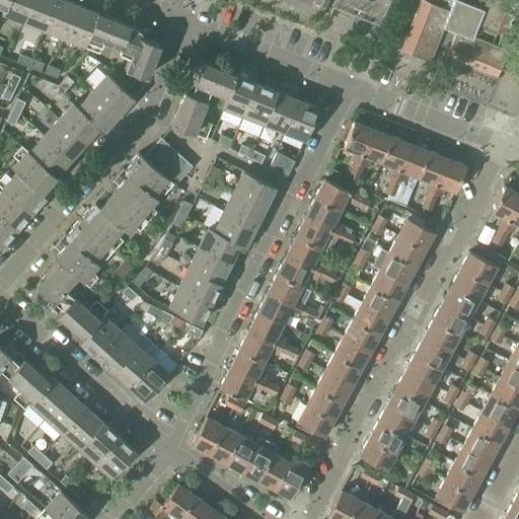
[(2,13),(22,21),(30,0),(6,0),(4,7),(2,13)]
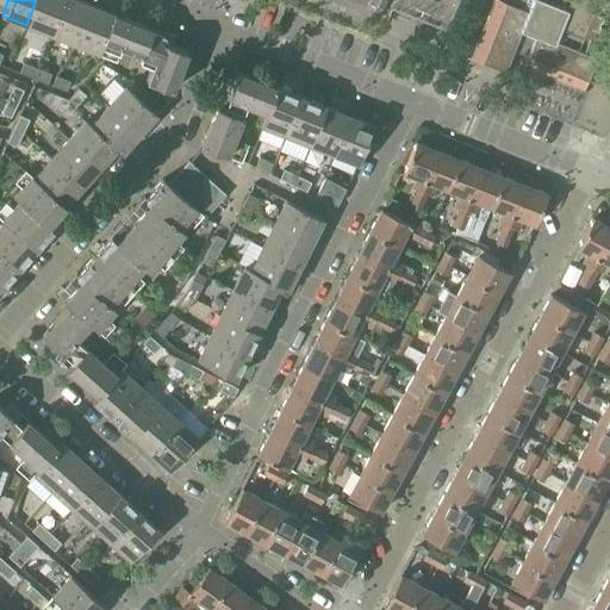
[(36,0),(26,25),(50,35),(63,0),(36,0)]
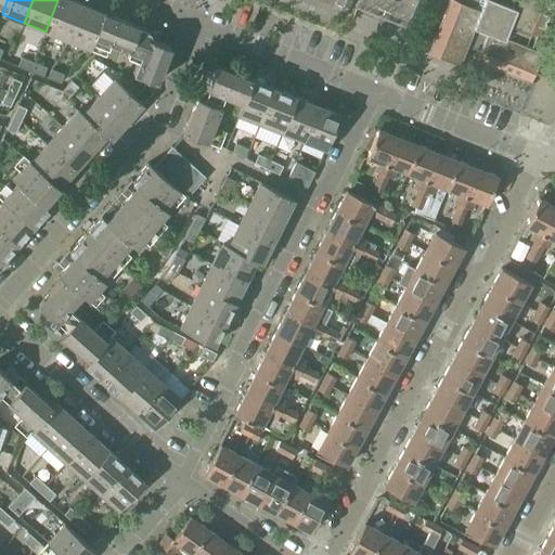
[(57,0),(46,31),(68,40),(82,5),(69,0),(57,0)]
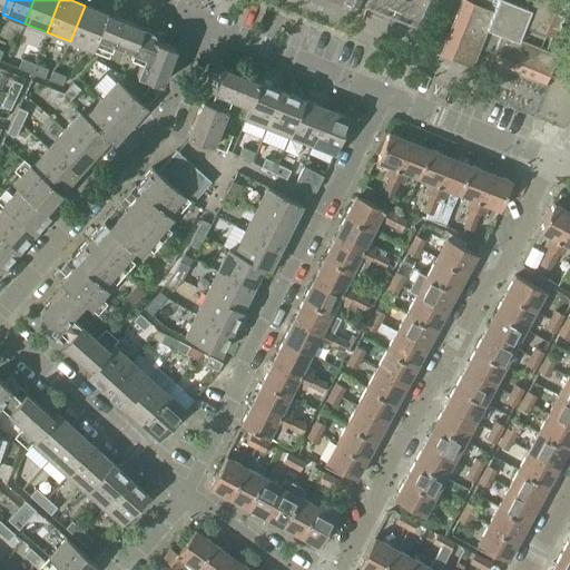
[(552,36),(561,13),(566,0),(461,0),(440,55),(471,67),(479,46),(493,51),(489,62),(544,85),(557,53),(546,48),(550,35),(552,36)]
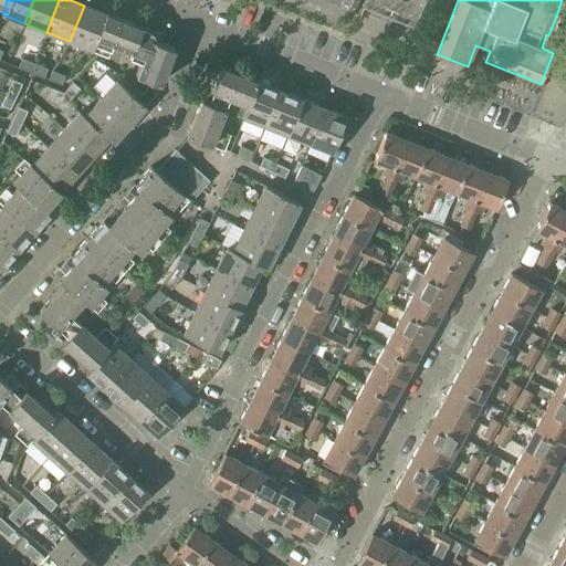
[(112,43),(143,56),(153,31),(140,27),(139,28),(84,6),(70,41),(107,55),(112,43)]
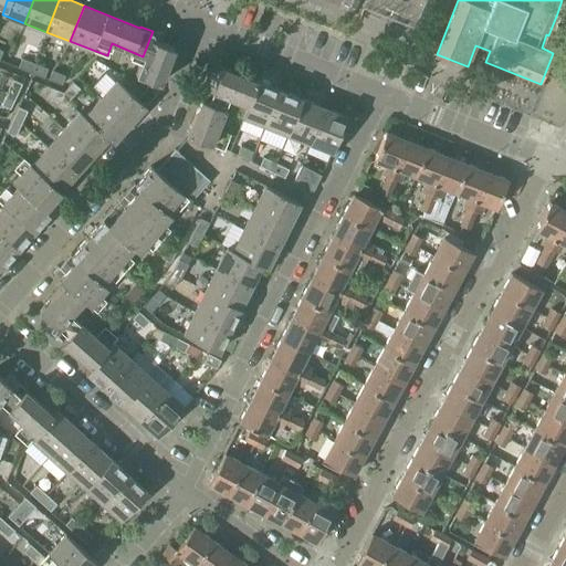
[(145,90),(137,98),(145,106),(154,96),(174,48),(159,42),(163,33),(156,31),(155,32),(153,31),(143,56),(135,74),(148,80),(145,90)]
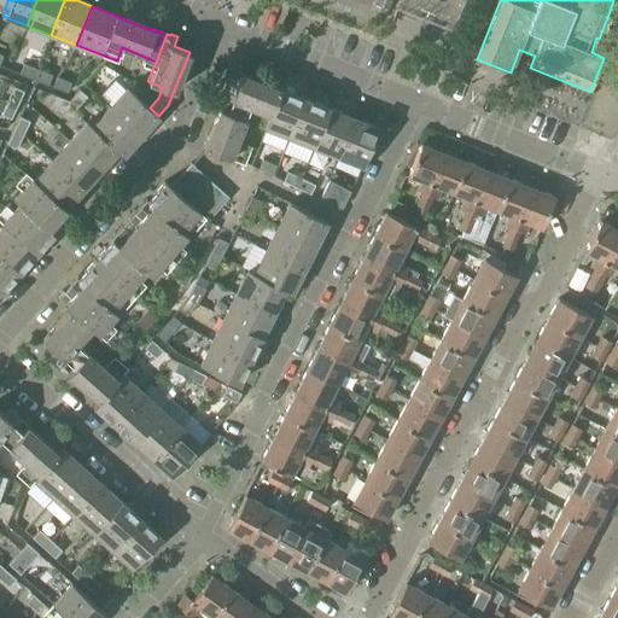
[(19,74),(34,80),(38,69),(23,64),(19,74)]
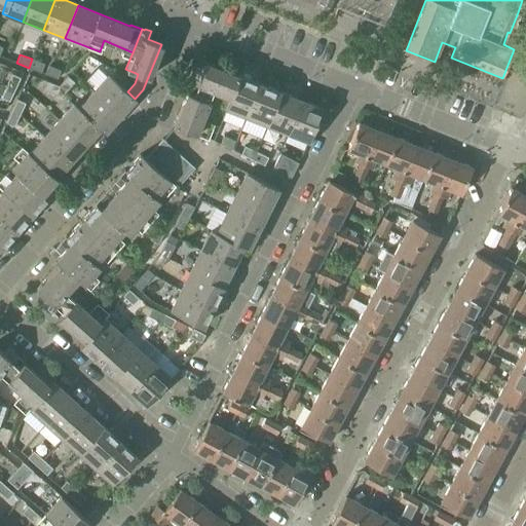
[(32,59),(29,68),(40,72),(44,64),(32,59)]
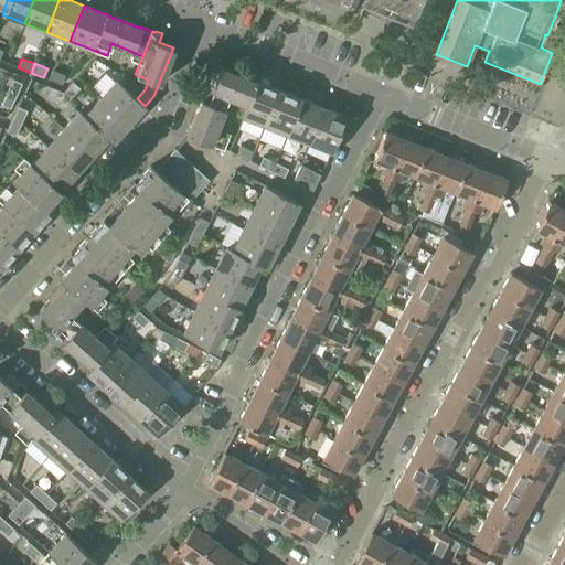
[(228,96),(245,104),(256,81),(221,66),(214,81),(205,77),(203,84),(205,85),(204,87),(228,96)]
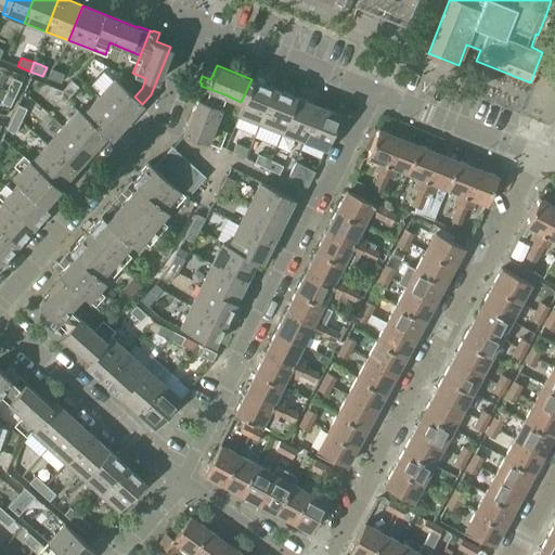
[(51,69),(47,78),(60,84),(64,74),(51,69)]
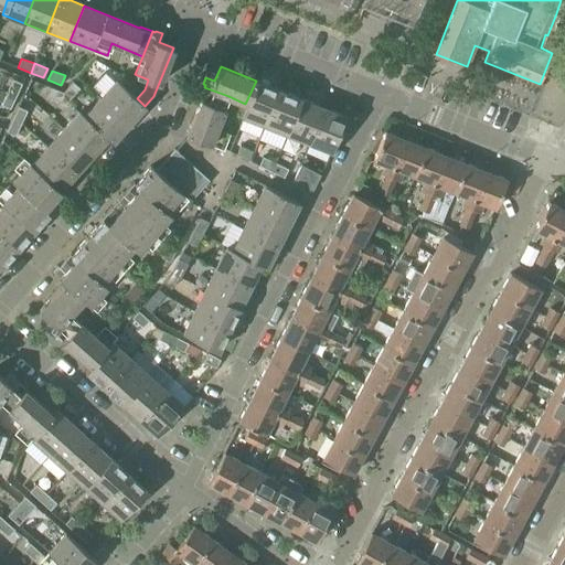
[(12,80),(7,92),(16,96),(22,84),(12,80)]
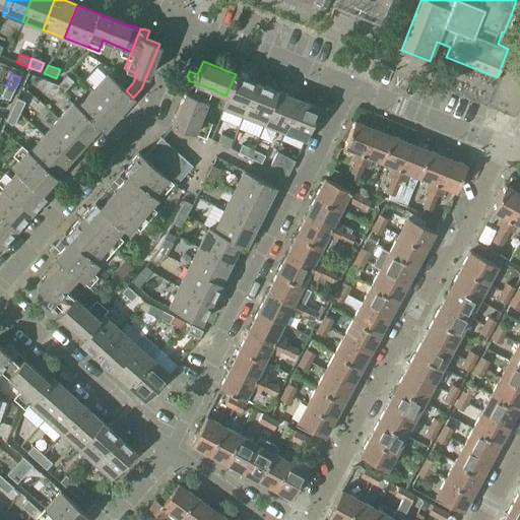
[(107,73),(92,90),(118,114),(133,98),(126,90),(107,73)]
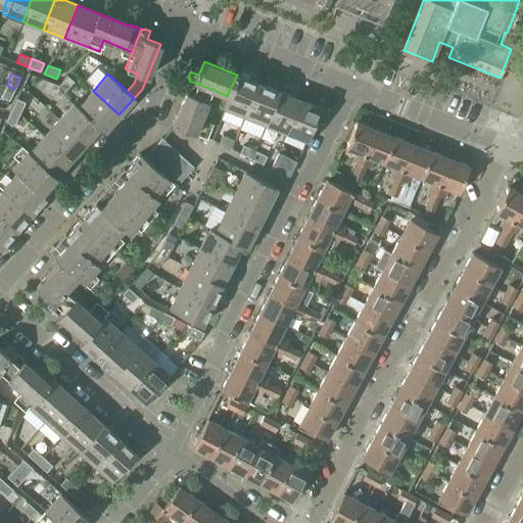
[(223,107),(243,115),(257,83),(237,75),(227,96),(223,107)]
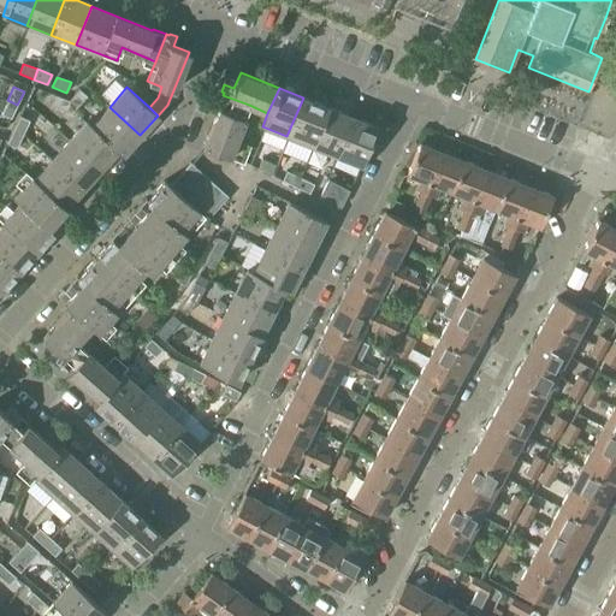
[(69,101),(71,113),(87,96),(78,89),(69,101)]
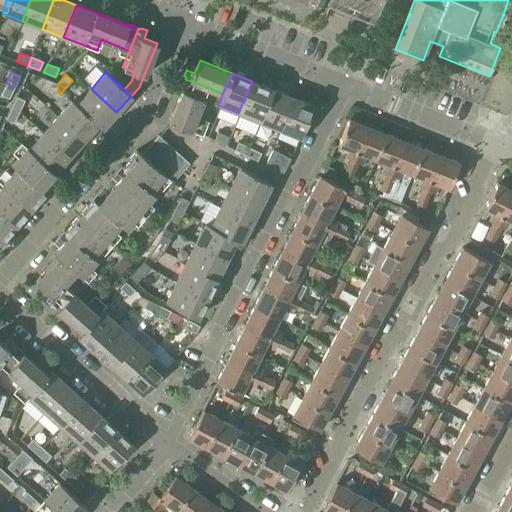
[(42,88),(59,94),(57,84),(46,79),(42,88)]
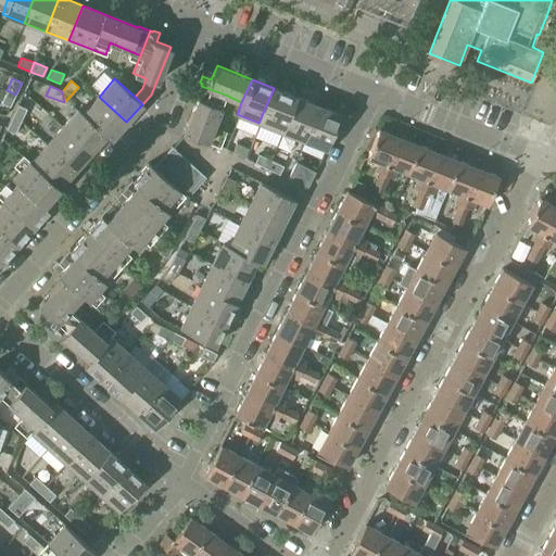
[(213,126),(225,95),(201,86),(196,98),(197,98),(184,133),(218,147),(225,131),(213,126)]
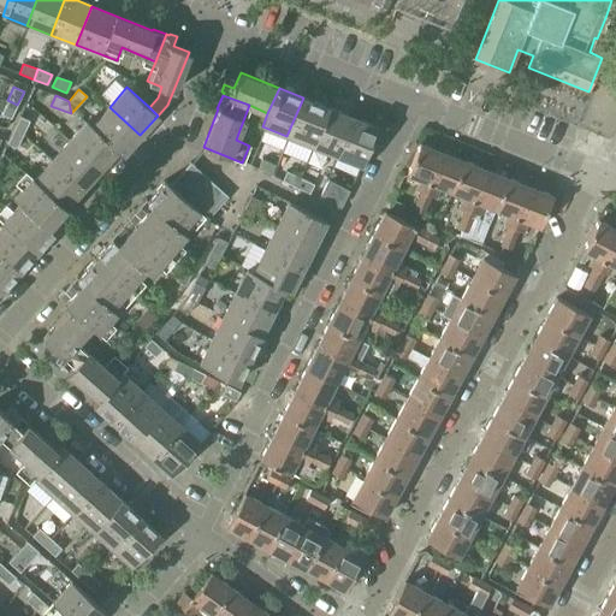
[(297,141),(312,147),(327,107),(303,98),(286,136),(297,141)]
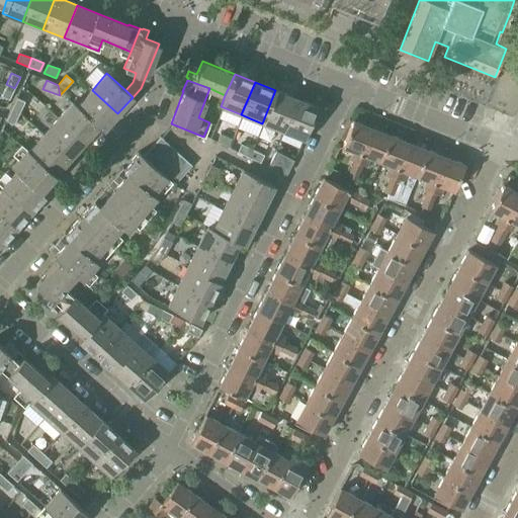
[(14,88),(6,84),(1,96),(9,100),(14,88)]
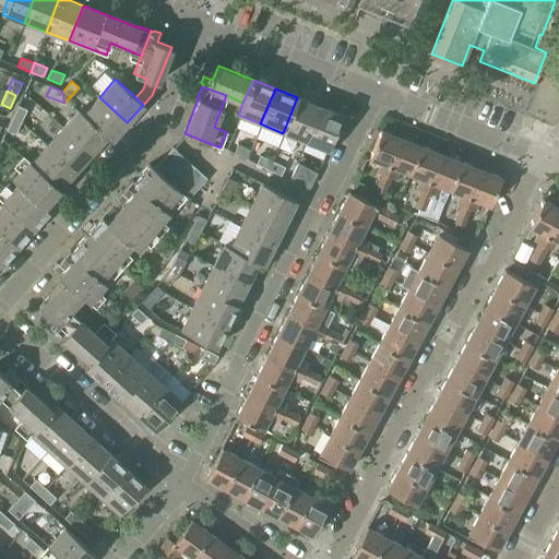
[(99,97),(83,115),(106,137),(110,141),(127,122),(99,97)]
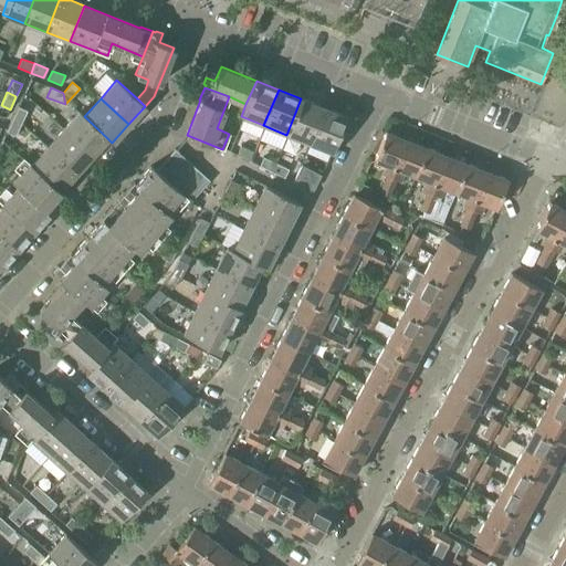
[(323,107),(301,98),(286,135),(307,143),(323,107)]
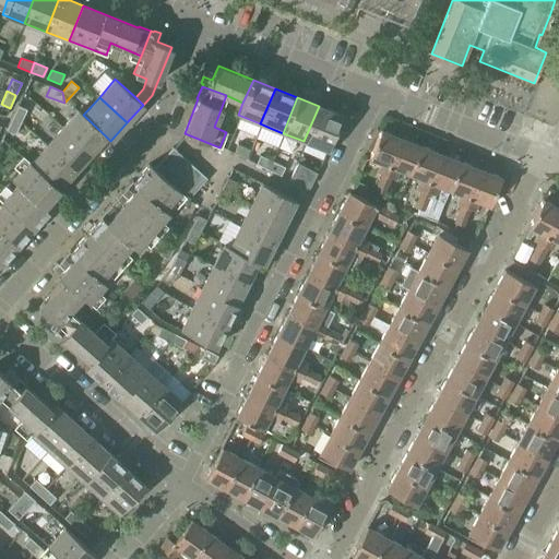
[(18,106),(12,118),(21,122),(26,109),(18,106)]
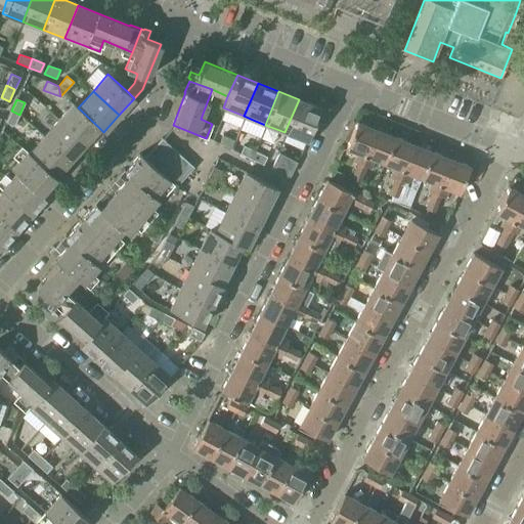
[(320,107),(299,99),(285,132),(307,141),(320,107)]
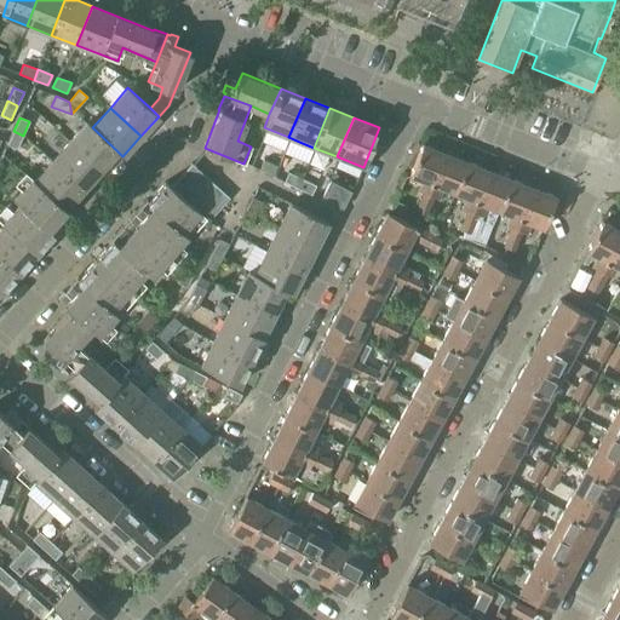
[(87,122),(69,142),(101,170),(118,151),(92,127),(87,122)]
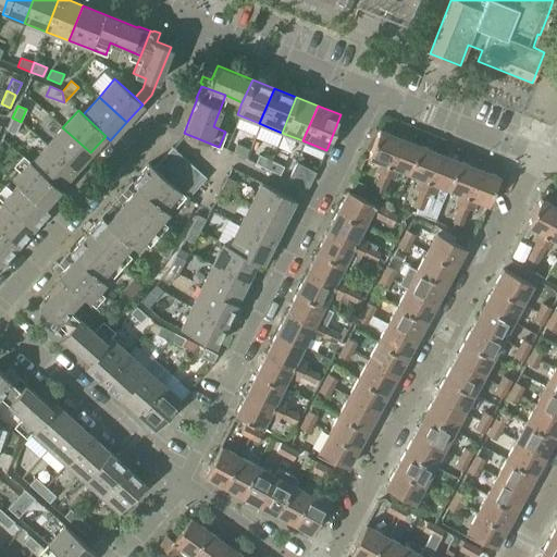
[(21,122),(12,118),(5,131),(8,132),(8,131),(15,134),(21,122)]
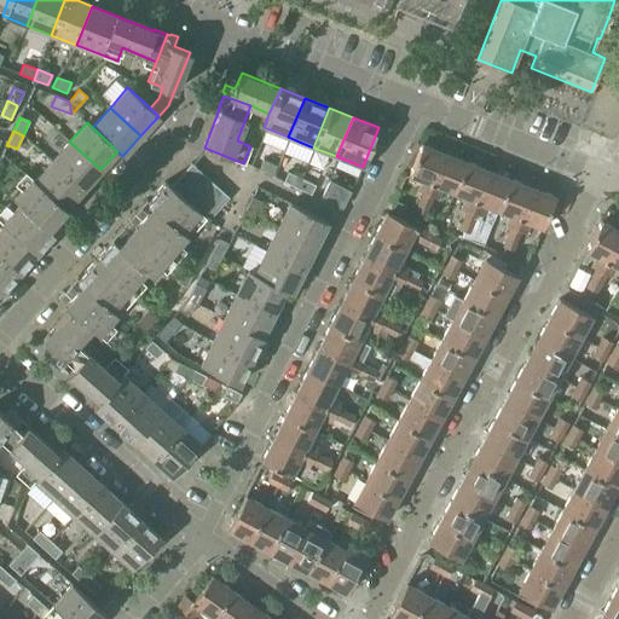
[(69,142),(52,160),(84,189),(100,169),(69,142)]
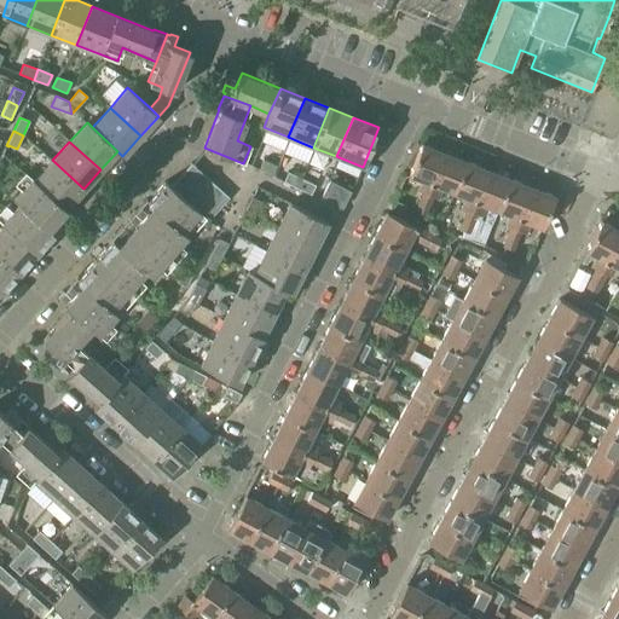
[(418,202),(423,204),(444,154),(421,144),(409,174),(422,180),(417,191),(422,192),(418,202)]
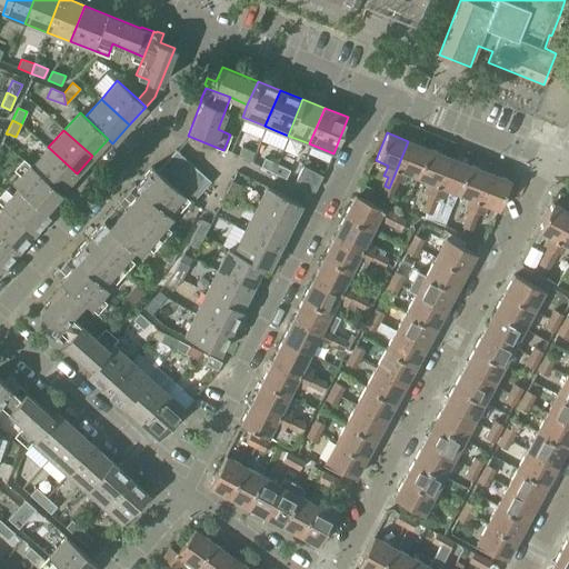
[(406,172),(417,177),(428,149),(408,141),(389,188),(393,189),(397,180),(401,182),(406,172)]
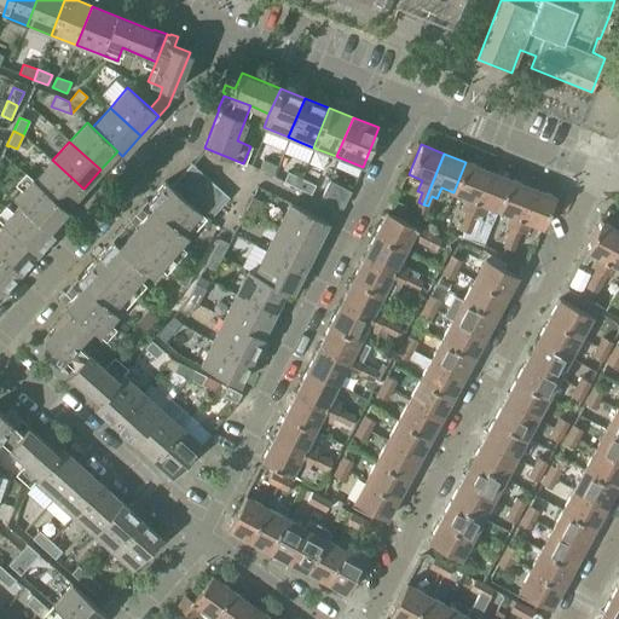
[(52,160),(34,180),(64,210),(84,189),(52,160)]
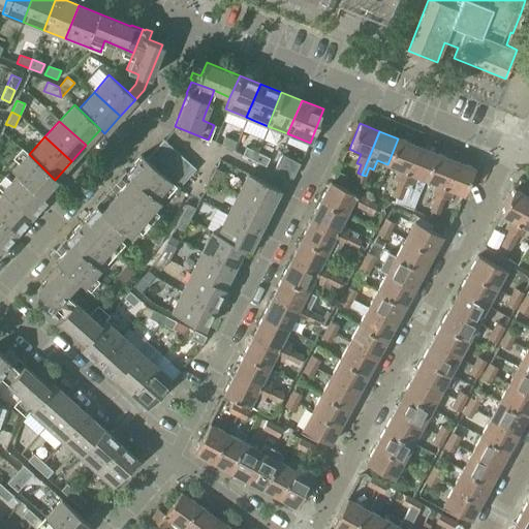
[(394,178),(398,180),(402,181),(416,146),(398,138),(387,164),(398,168),(394,178)]
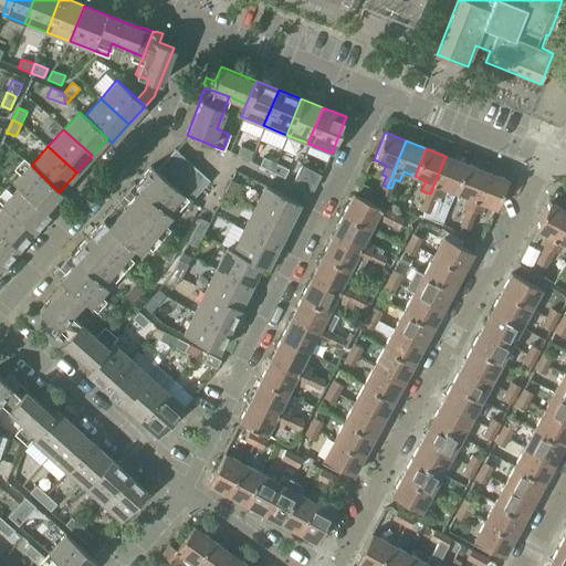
[(175,149),(156,170),(182,194),(190,201),(209,180),(175,149)]
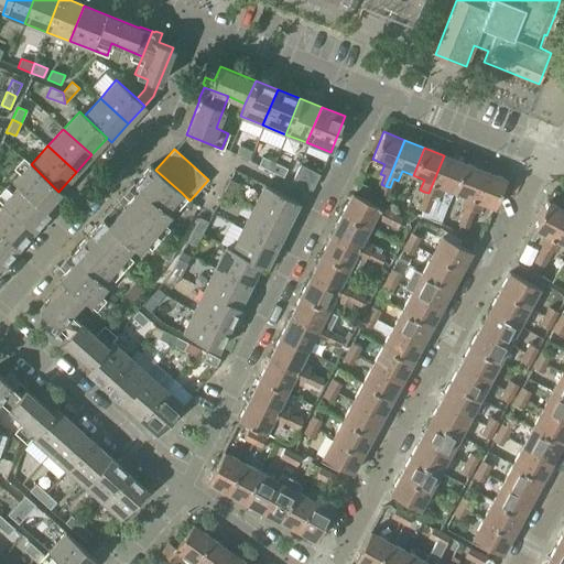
[(442,186),(454,191),(465,163),(444,155),(429,193),(424,192),(421,199),(425,202),(426,202),(432,204),(429,213),(423,210),(422,213),(421,216),(441,224),(448,205),(436,199),(442,186)]
